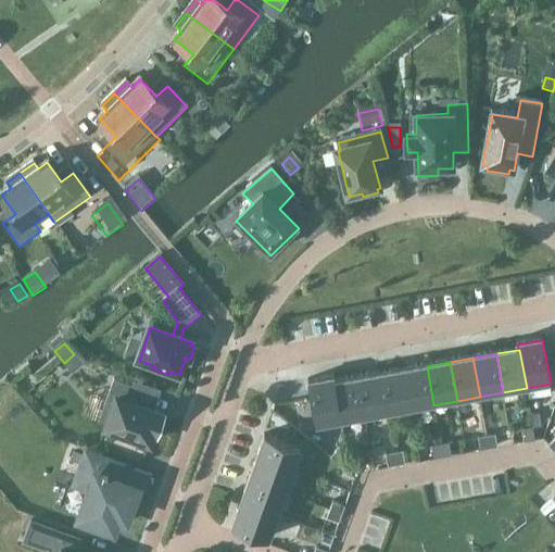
[(427,366),(404,371),(411,410),(433,405),(427,366)]
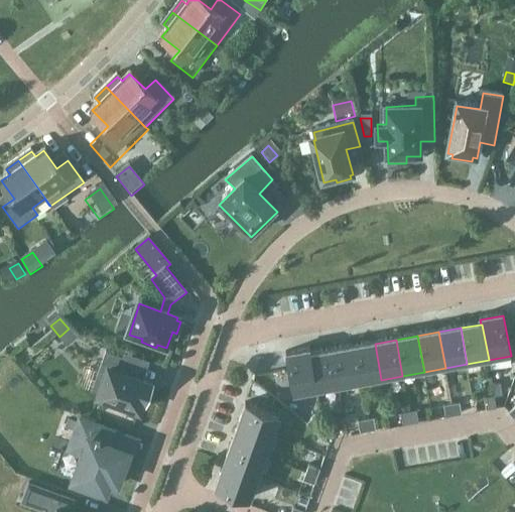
[(375,344),(353,348),(360,383),(381,380),(375,344)]
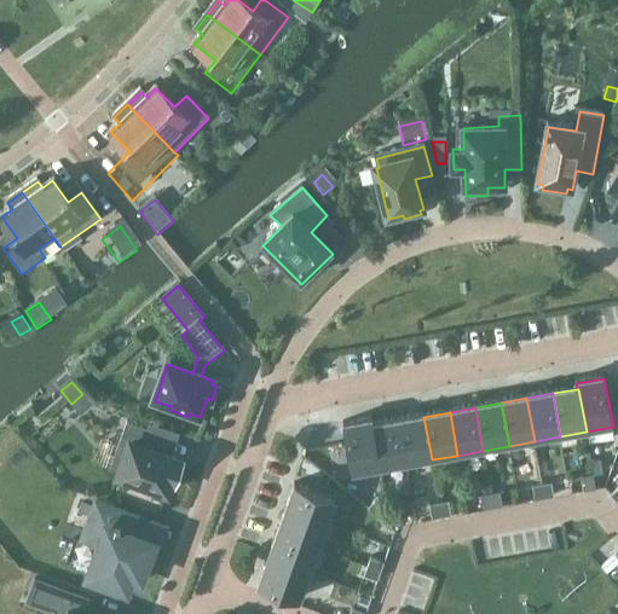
[(423,417),(398,422),(406,464),(432,459),(423,417)]
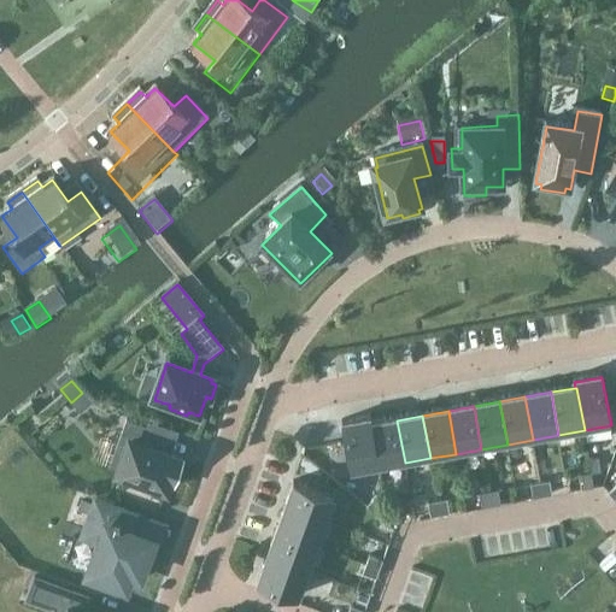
[(371,419),(342,424),(352,472),(379,468),(371,424),(373,424),(371,419)]
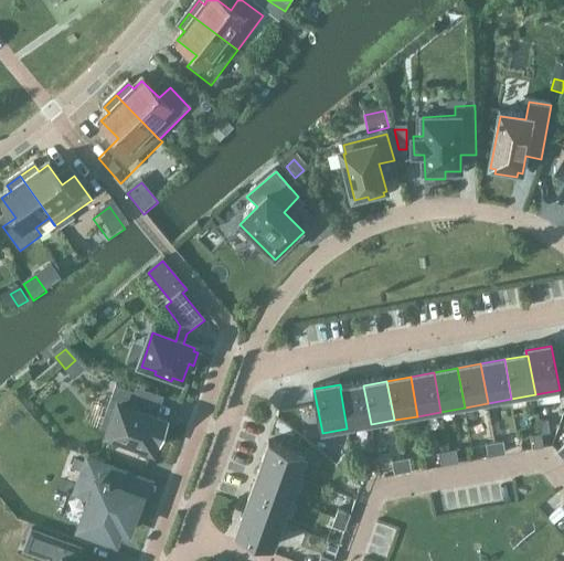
[(363,385),(341,389),(340,389),(347,429),(371,424),(363,385)]
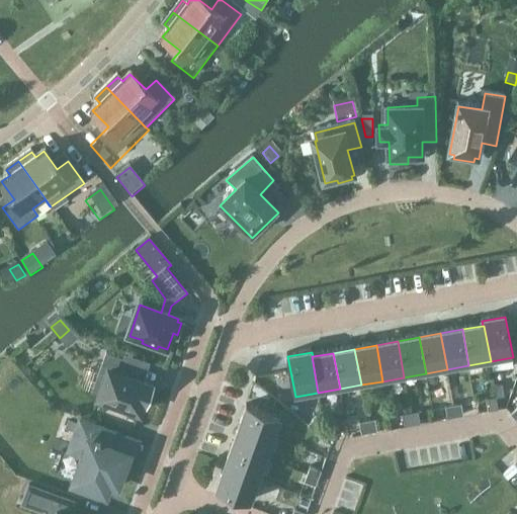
[(107,356),(94,395),(99,397),(98,400),(109,404),(108,408),(123,413),(125,409),(142,414),(145,405),(147,406),(154,387),(126,377),(132,364),(107,356)]
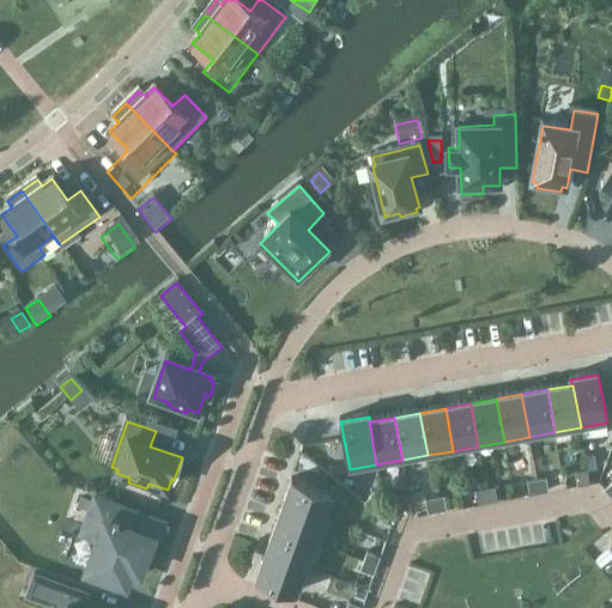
[(595,457),(586,460),(588,474),(598,472),(595,457)]
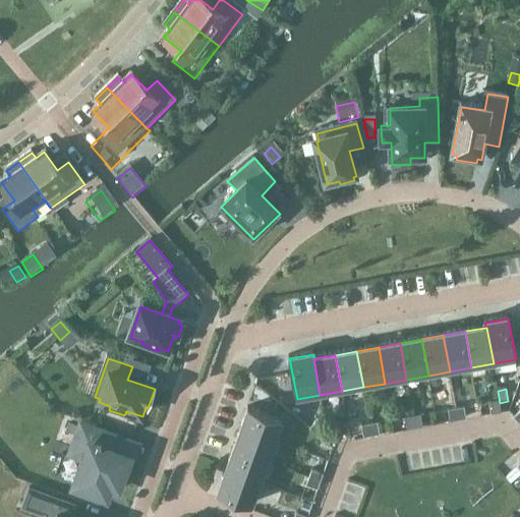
[(500,403),(492,404),(494,416),(502,414),(500,403)]
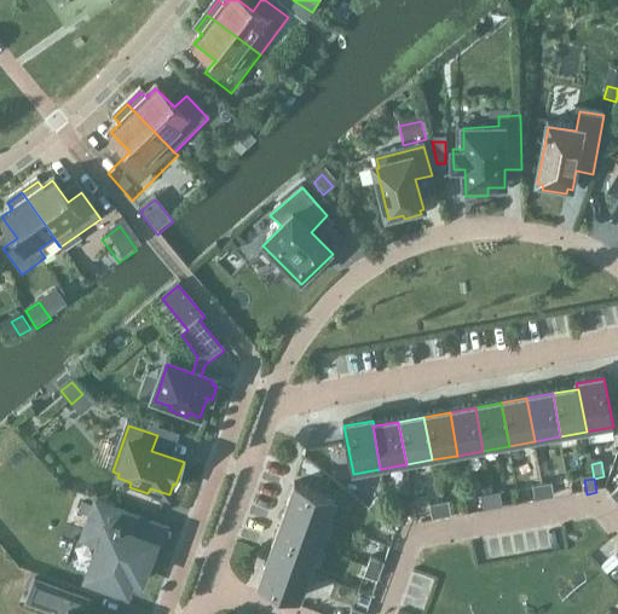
[(553,486),(543,487),(546,502),(555,500),(553,486)]
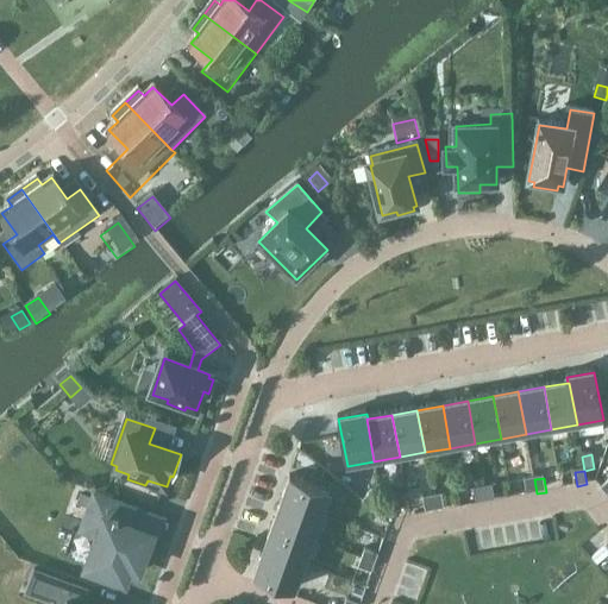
[(331,494),(290,479),(281,504),(321,518),(331,494)]
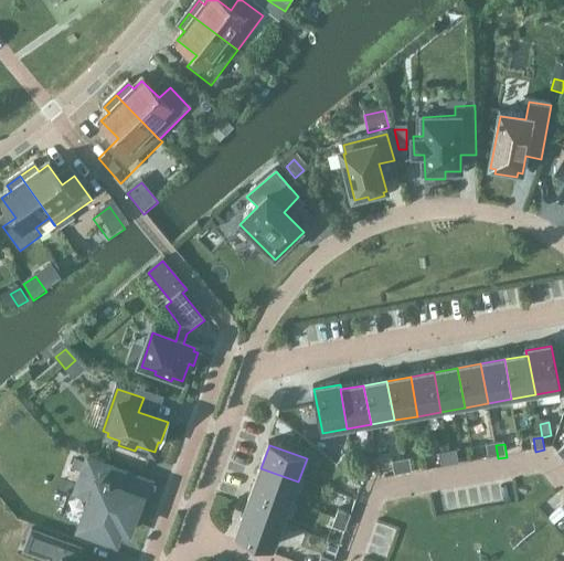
[(496,445),(487,447),(489,461),(498,458),(496,445)]
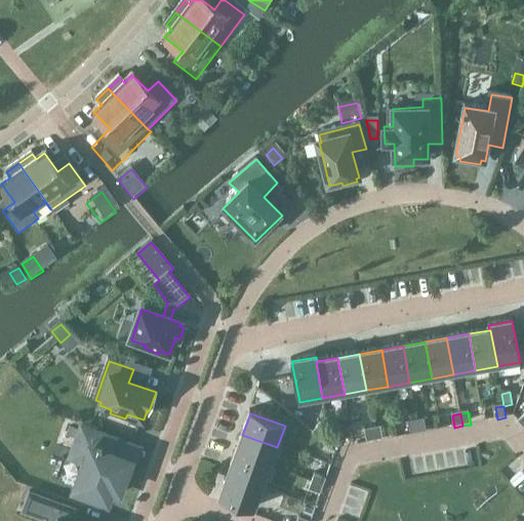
[(425,421),(416,422),(418,434),(427,432),(425,421)]
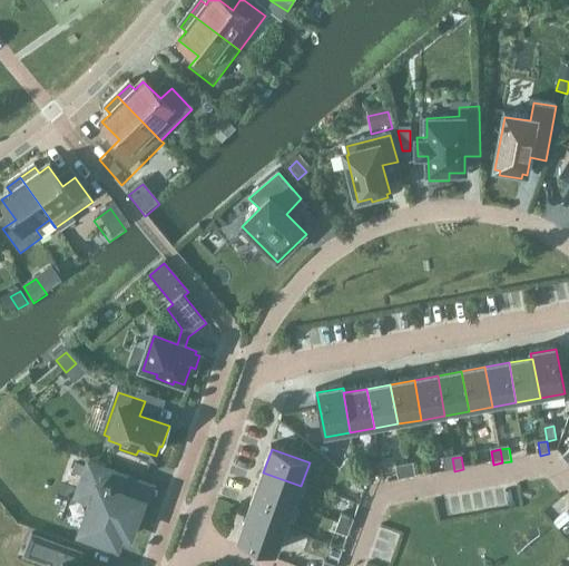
[(452,458),(443,460),(445,472),(454,471),(452,458)]
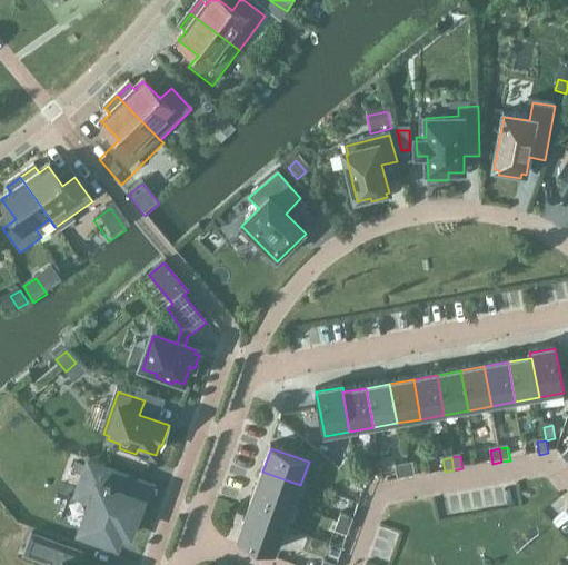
[(339,471),(345,477),(355,467),(349,461),(339,471)]
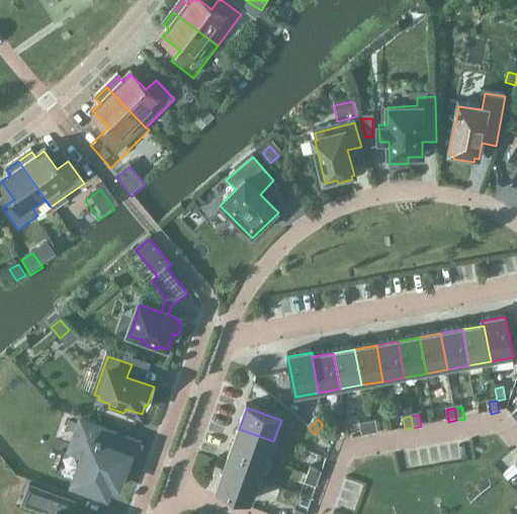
[(376,422),(368,424),(370,436),(378,434),(376,422)]
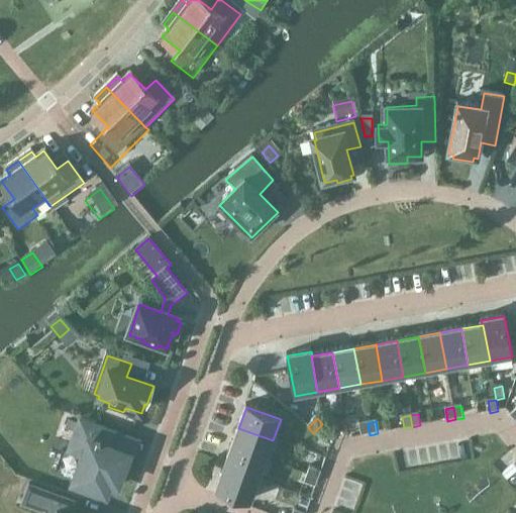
[(368,423),(359,424),(362,436),(370,435),(368,423)]
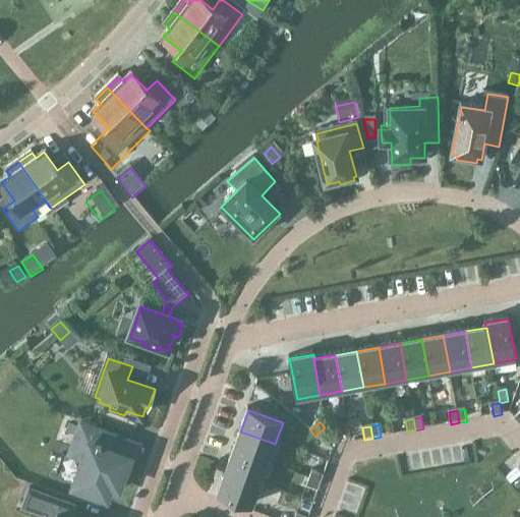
[(319,439),(322,442),(331,434),(328,431),(325,427),(315,437),(319,439)]
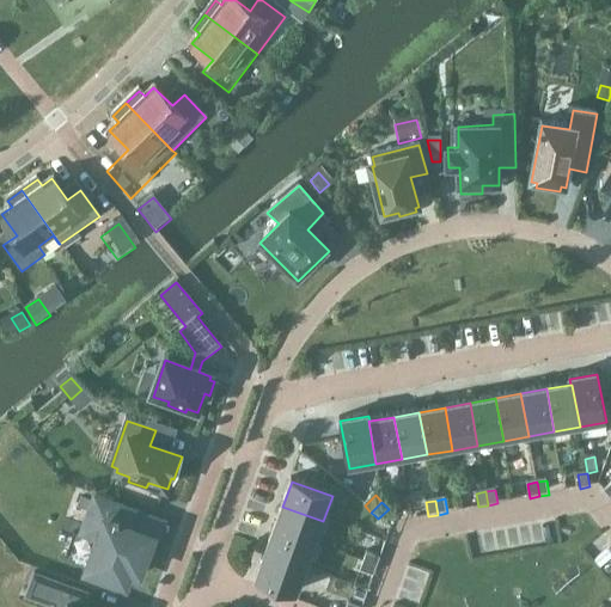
[(147,538),(153,522),(97,503),(87,531),(102,537),(93,558),(101,560),(96,575),(126,586),(130,571),(140,575),(152,539),(147,538)]
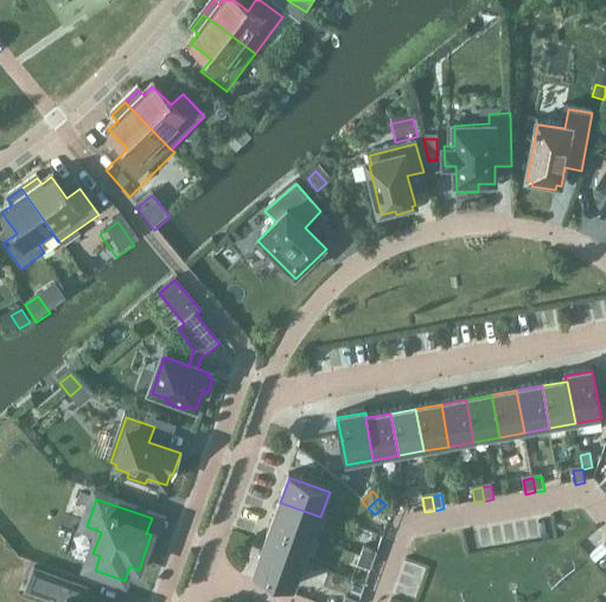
[(320,517),(280,503),(272,527),(312,542),(320,517)]
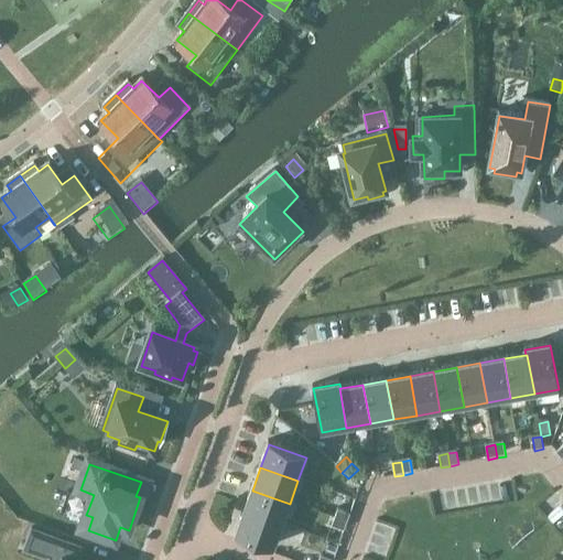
[(358,470),(348,478),(355,485),(364,476),(358,470)]
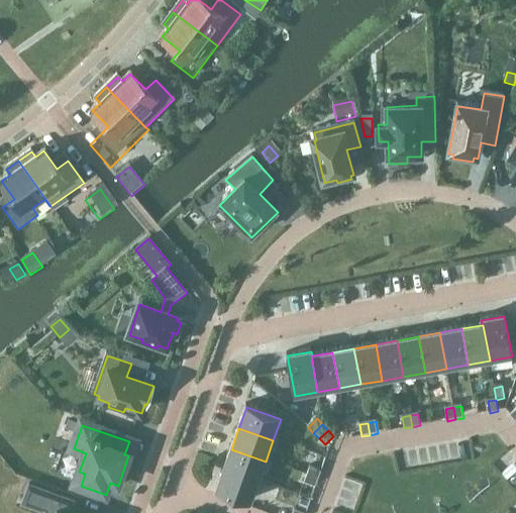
[(266,462),(231,449),(224,470),(259,482),(266,462)]
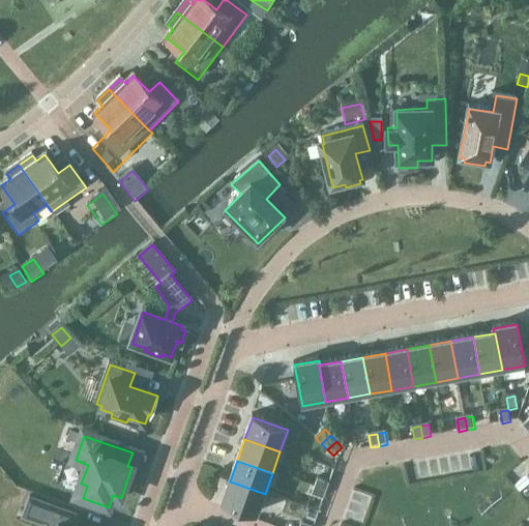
[(387,499),(399,498),(397,473),(385,473),(387,499)]
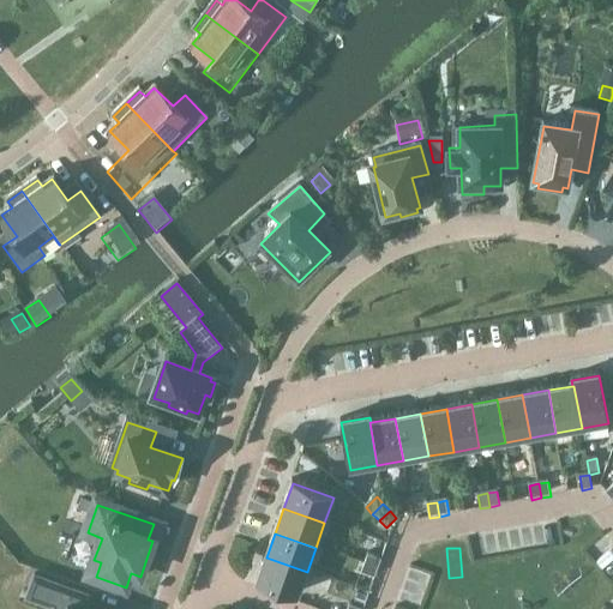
[(368,556),(365,565),(379,570),(382,561),(368,556)]
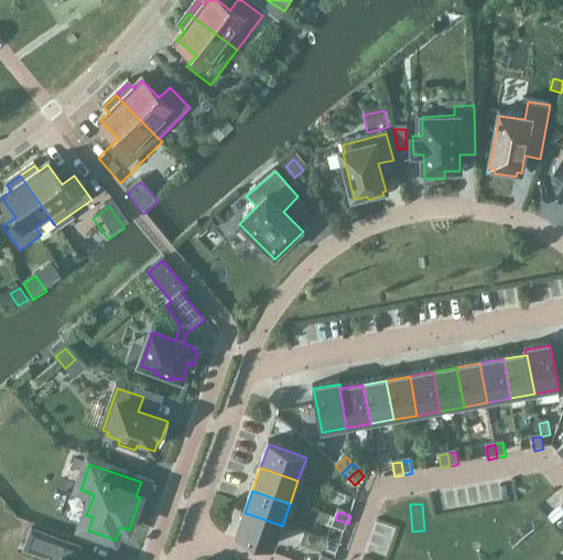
[(282,526),(245,513),(236,536),(273,550),(282,526)]
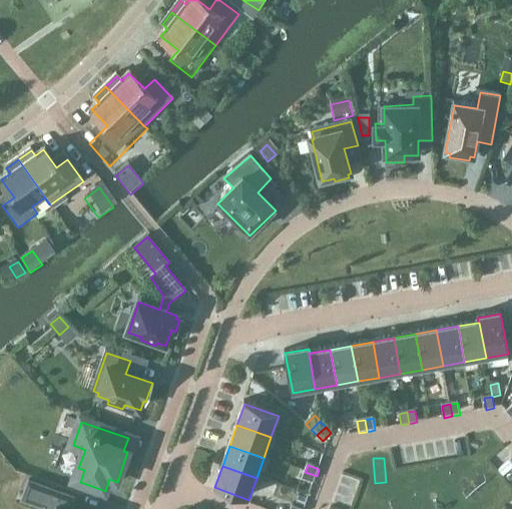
[(305,472),(303,480),(314,484),(317,476),(305,472)]
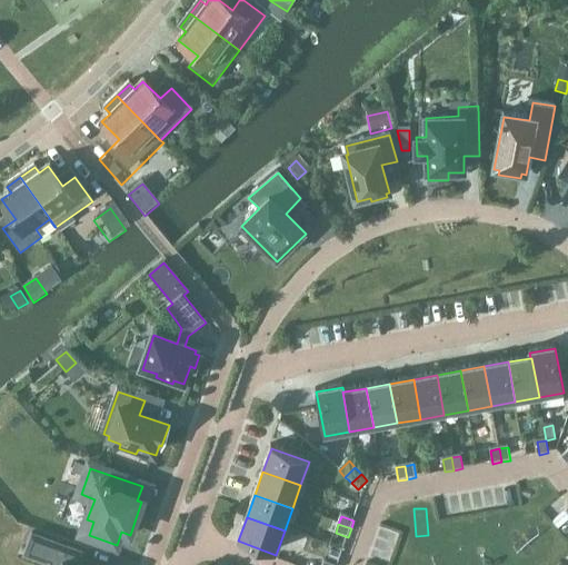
[(30,535),(23,555),(47,564),(79,564),(83,553),(30,535)]
